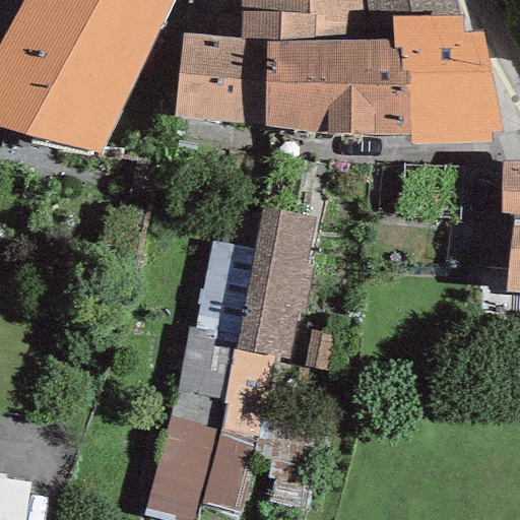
[(171,0),(23,0),(0,43),(0,126),(98,154),(171,0)]
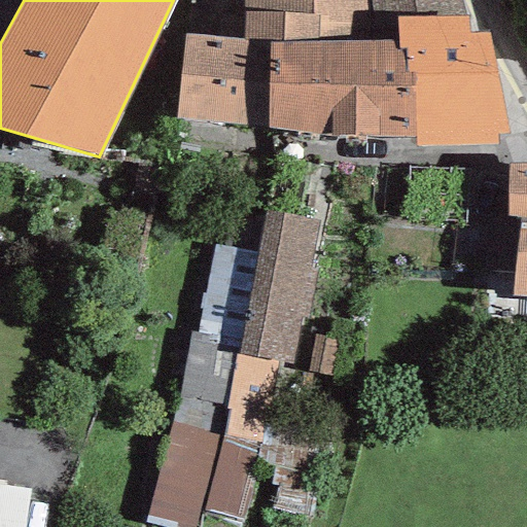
[(243,0),(244,40),(270,42),(396,42),(396,19),(466,16),(462,0),(243,0)]
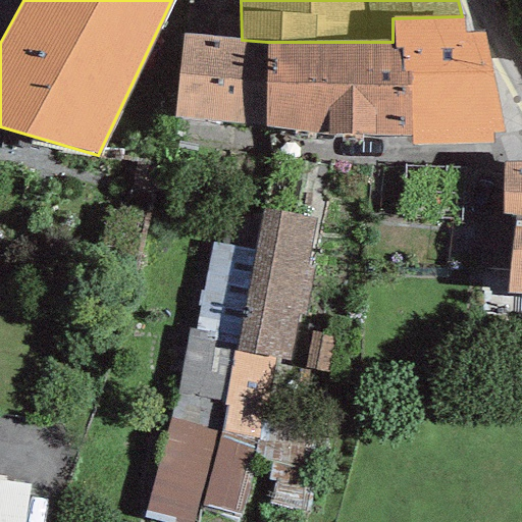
[(492,134),(504,133),(484,34),(465,34),(462,16),(393,18),(393,42),(393,49),(401,49),(402,73),(410,73),(412,145),(491,145),(492,134)]
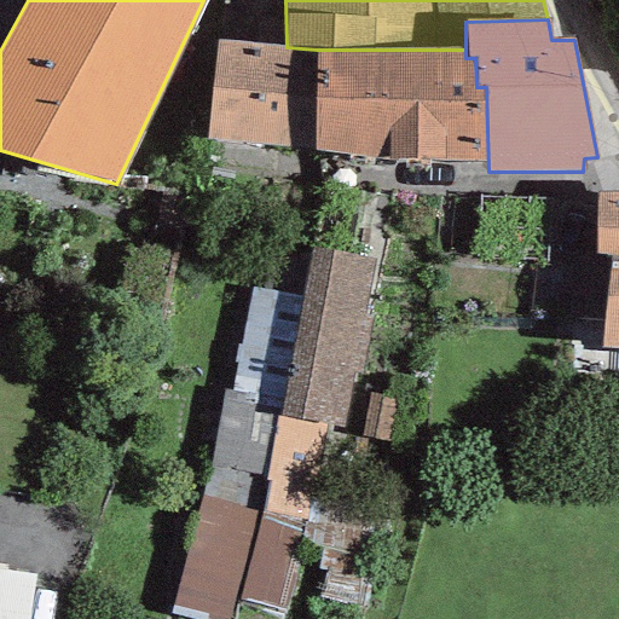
[(209,140),(314,149),(317,50),(287,47),(217,40),(209,140)]
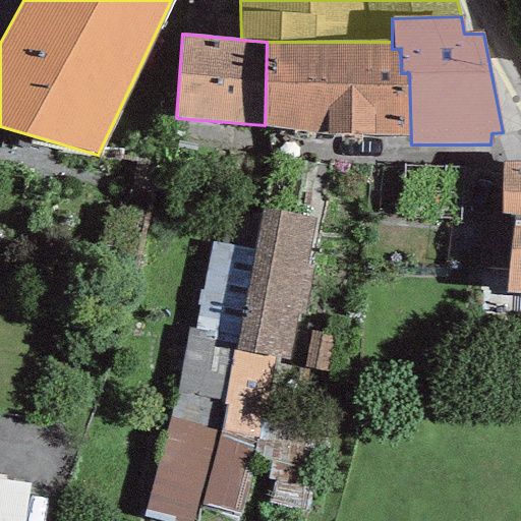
[(326,134),(410,136),(409,73),(401,73),(400,49),(392,49),(392,42),(267,42),(265,125),(326,134)]
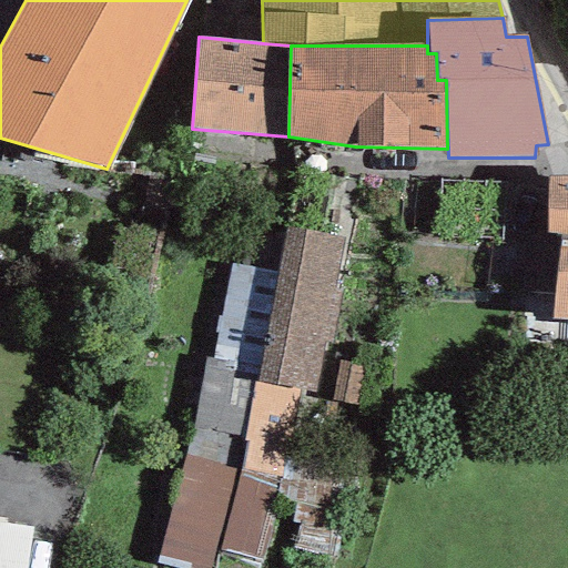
[(567,176),(547,178),(547,233),(527,232),(518,291),(554,293),(551,320),(567,321),(567,176)]
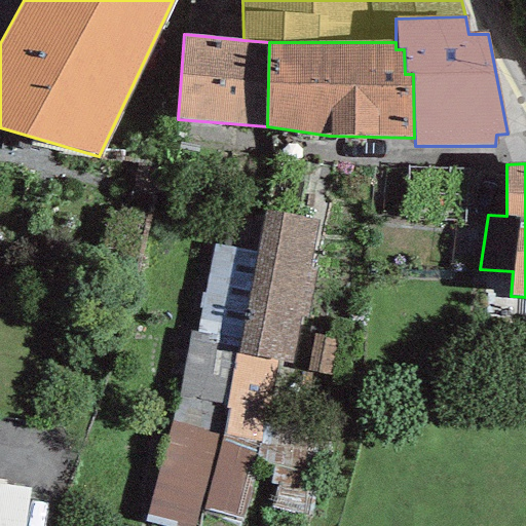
[(322,224),(265,213),(263,222),(235,354),(291,367),(322,224)]
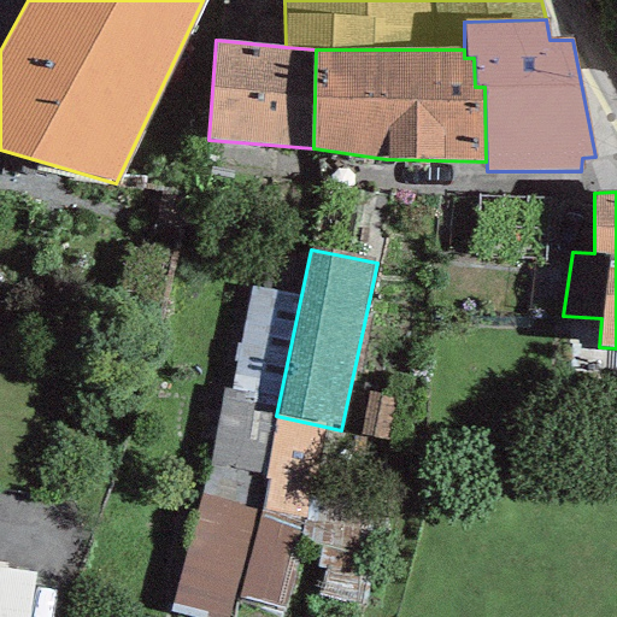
[(309,260),(264,253),(201,494),(254,510),(276,416),(309,260)]
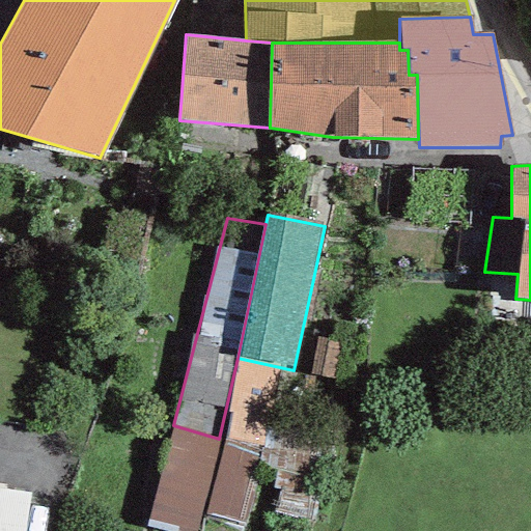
[(193,530),(219,439),(173,425),(148,520),(191,530),(193,530)]
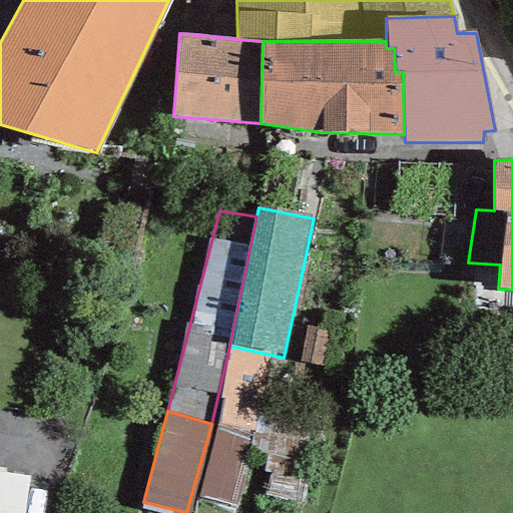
[(25,512),(31,477),(0,471),(0,512),(25,512)]
